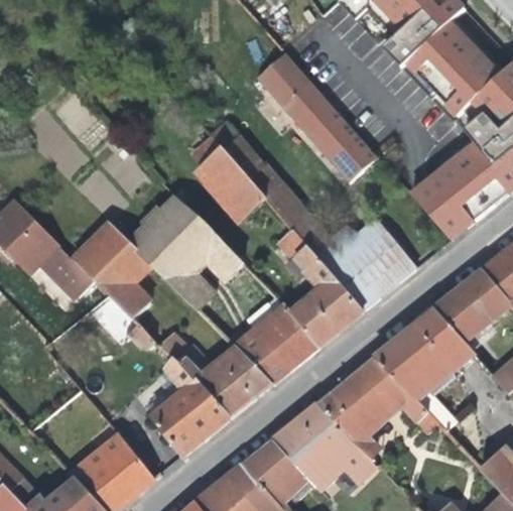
[(404,60),(450,19),(464,7),(457,0),(339,0),(352,15),(364,4),(387,29),(396,21),(401,27),(380,45),(399,66),(404,60)]
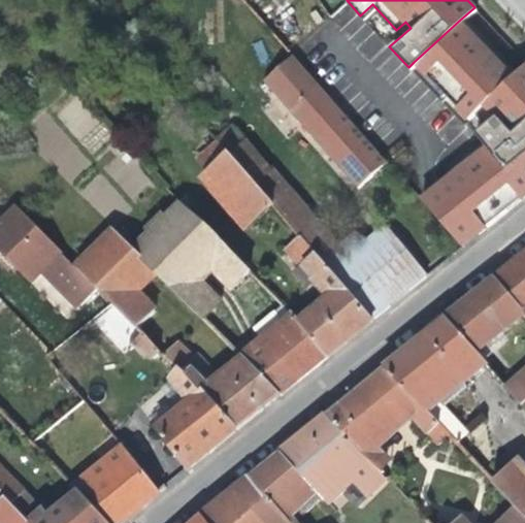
[(484,45),(460,20),(414,62),(464,117),(480,103),(511,75),(484,45)]
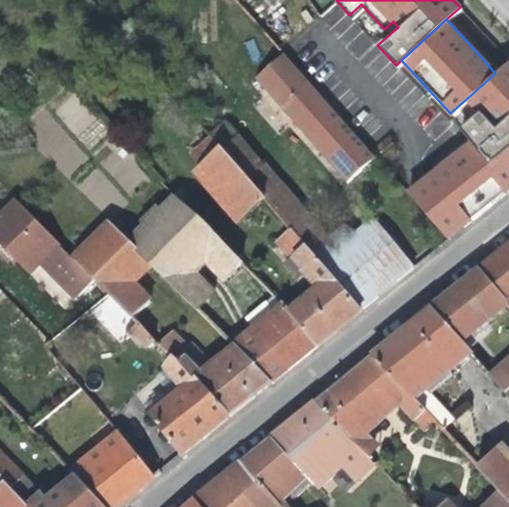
[(373,155),(282,52),(253,77),(344,180),(373,155)]
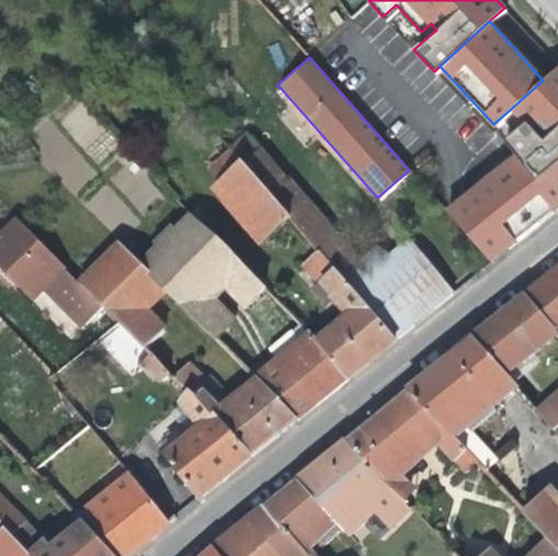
[(557,65),(543,80),(510,110),(522,123),(501,142),(512,155),(557,204),(557,65)]
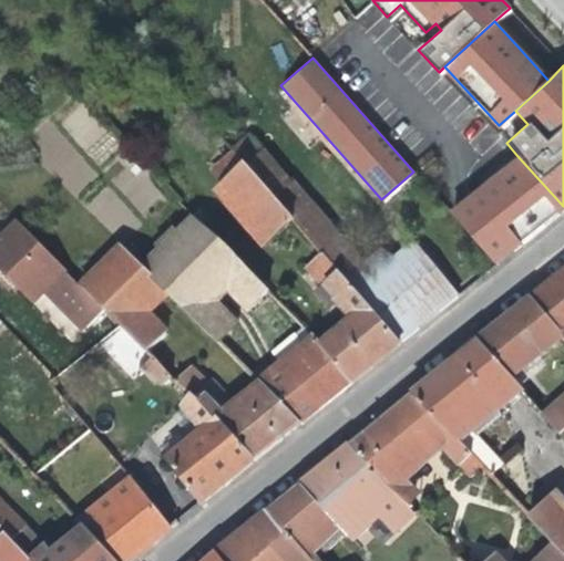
[(248,127),(228,143),(231,146),(243,159),(272,194),(291,176),(248,127)]
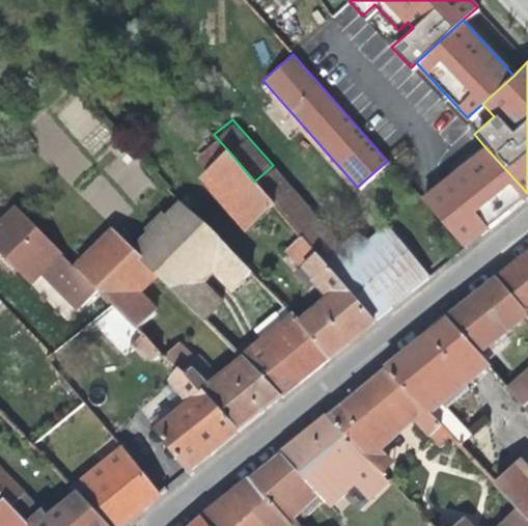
[(227,149),(216,137),(195,156),(206,168),(227,149)]
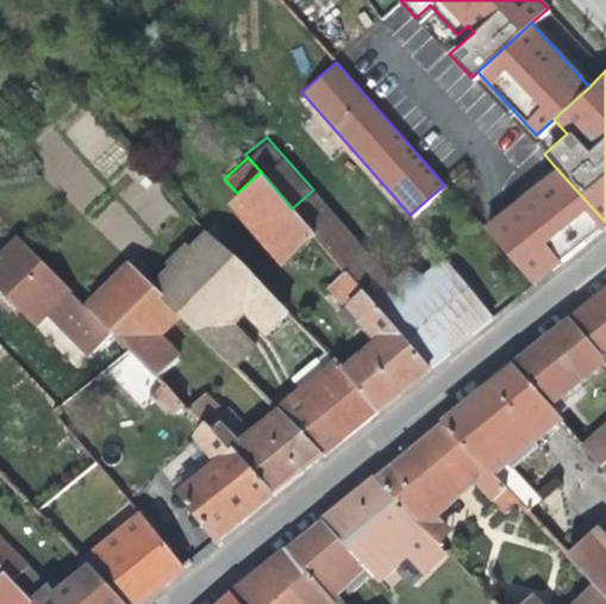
[(582,246),(605,223),(605,222),(556,168),(501,217),(548,268),(579,241),(582,246)]
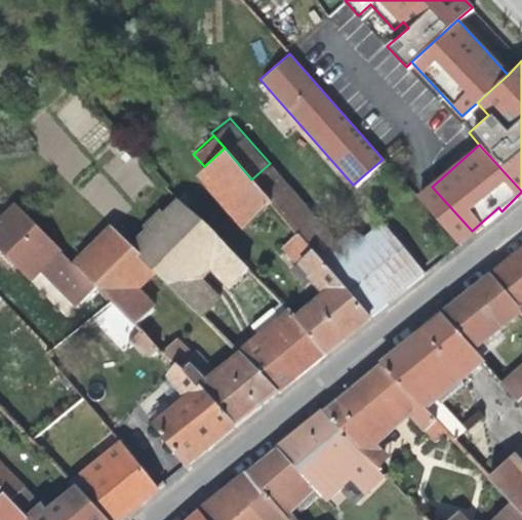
[(251,180),(225,148),(204,166),(202,168),(248,222),(271,201),(251,180)]
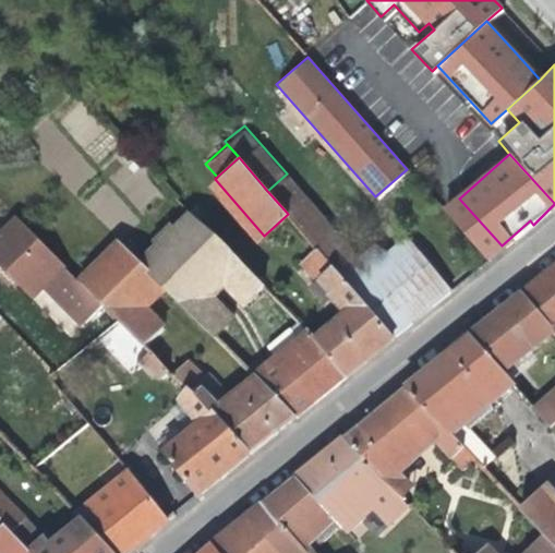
[(287,173),(267,191),(288,214),(315,245),(338,271),(359,253),(287,173)]
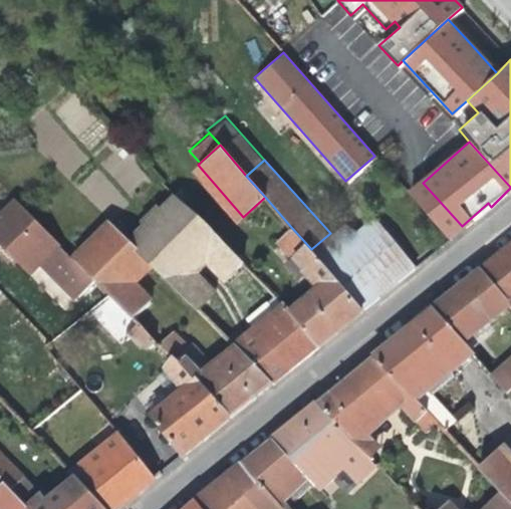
[(243,217),(198,165),(191,171),(236,222),(243,217)]
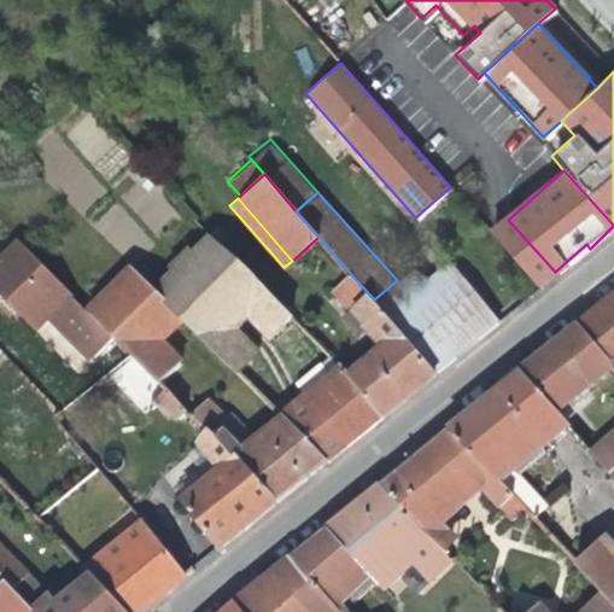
[(555,272),(508,220),(491,235),(538,287),(555,272)]
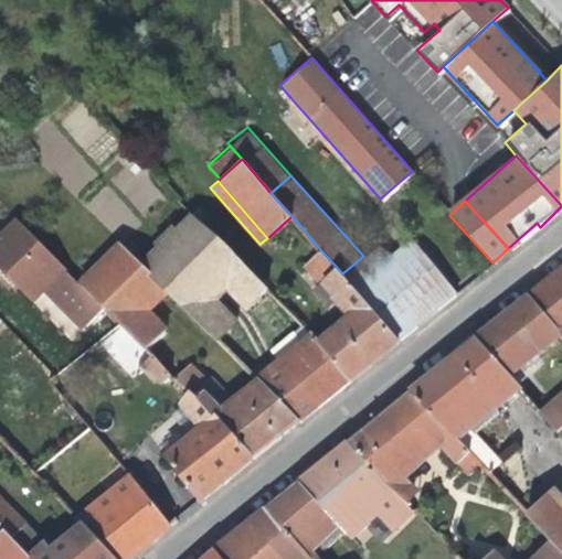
[(190,211),(141,259),(171,289),(220,337),(235,322),(214,301),(230,286),(250,305),(268,288),(190,211)]
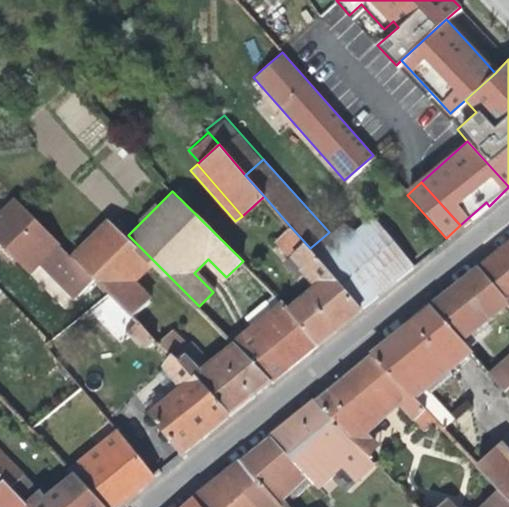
[(29,271),(39,261),(59,241),(15,197),(0,212),(0,241),(8,249),(9,247),(16,254),(14,256),(29,271)]
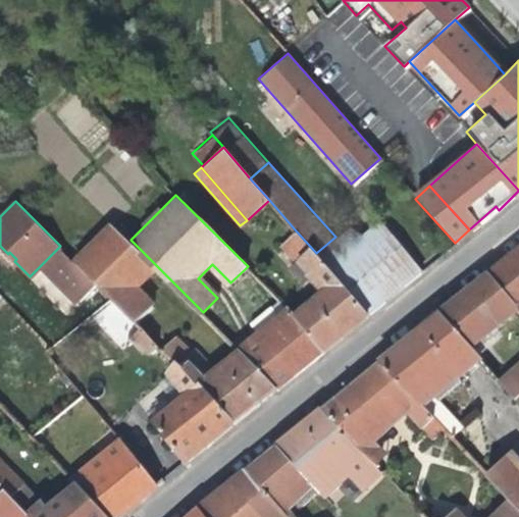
[(338,278),(367,312),(398,287),(421,268),(379,217),(363,230),(349,225),(335,237),(316,253),(338,278)]
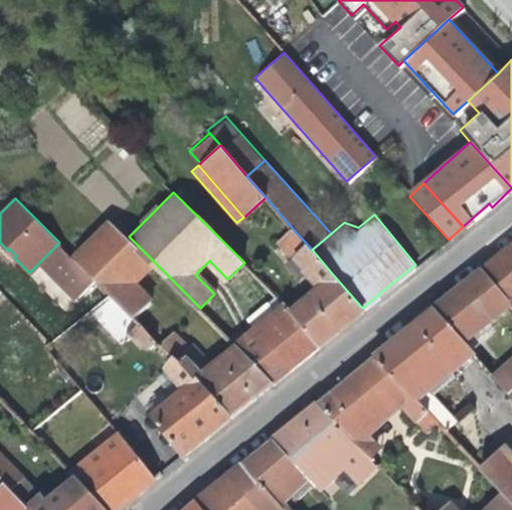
[(111,219),(73,257),(95,279),(109,292),(134,317),(154,297),(138,281),(156,264),(129,236),(111,219)]
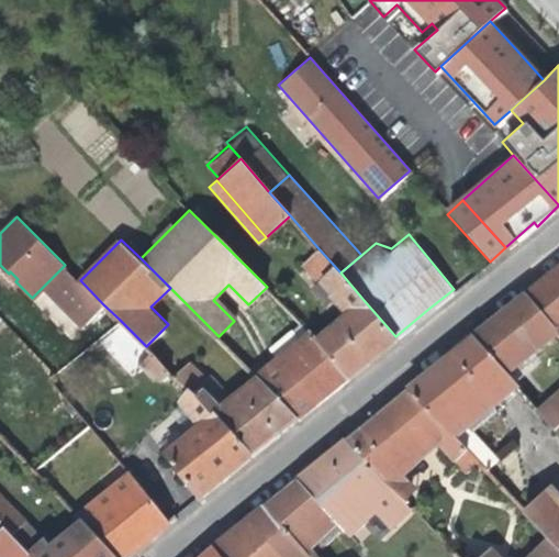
[(321,290),(341,273),(317,247),(299,264),(321,290)]
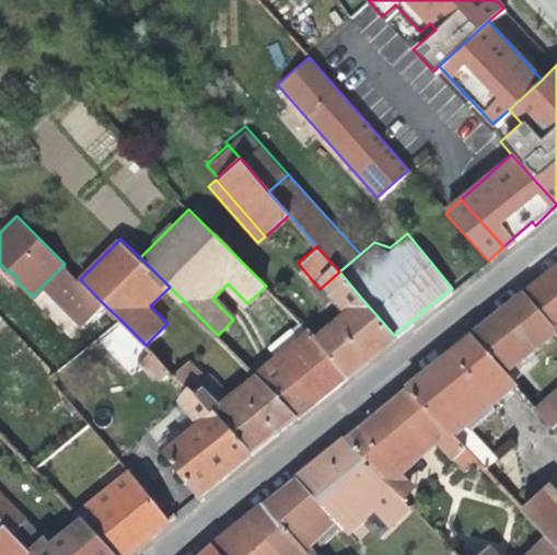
[(556,255),(547,264),(556,276),(556,255)]
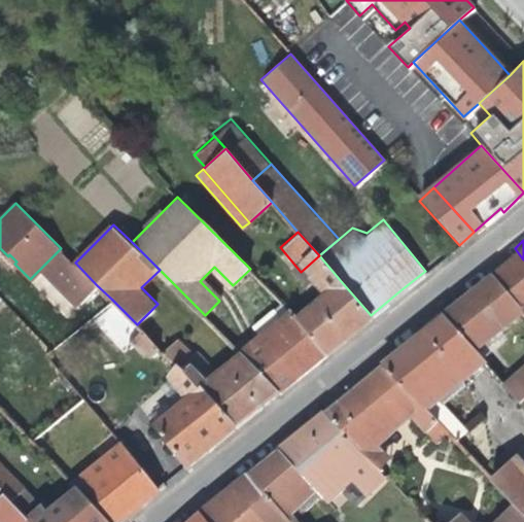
[(75,263),(61,248),(40,269),(77,305),(97,285),(75,263)]
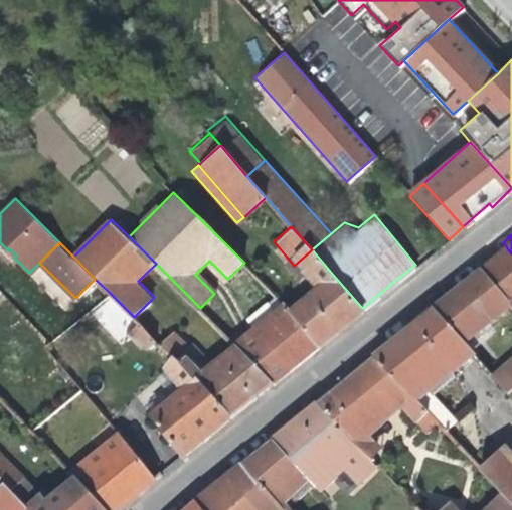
[(478,264),(510,302),(511,300),(511,253),(503,242),(478,264)]
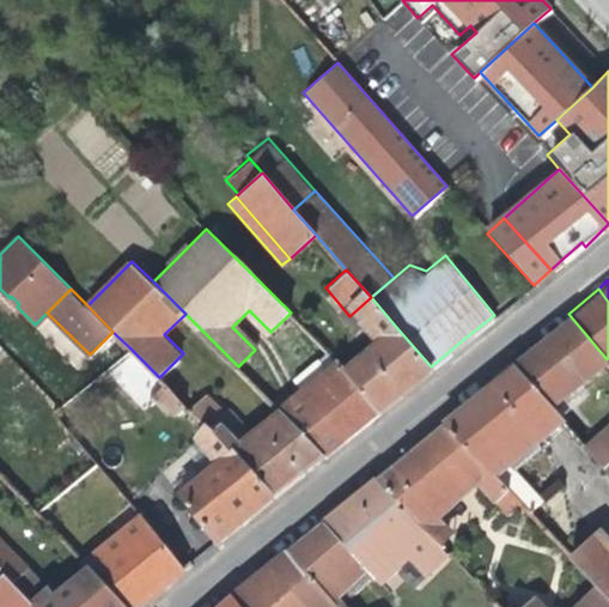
[(396,327),(371,297),(349,316),(375,346),(396,327)]
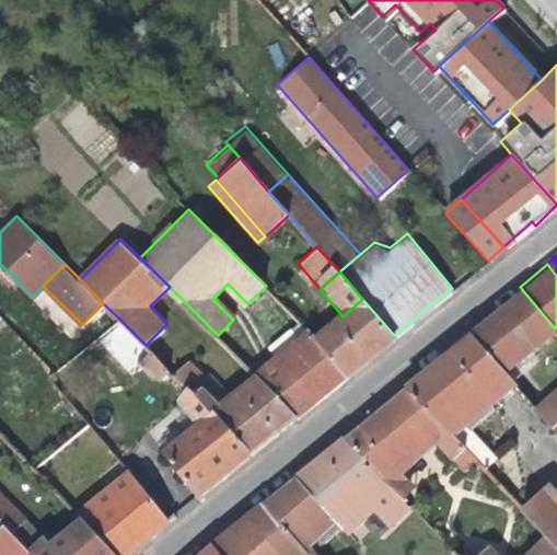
[(502,301),(537,343),(555,328),(520,287),(502,301)]
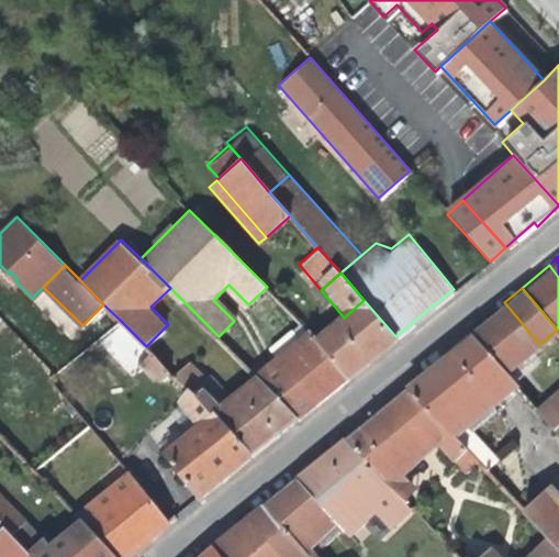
[(364,300),(344,318),(336,323),(365,357),(381,347),(395,336),(364,300)]
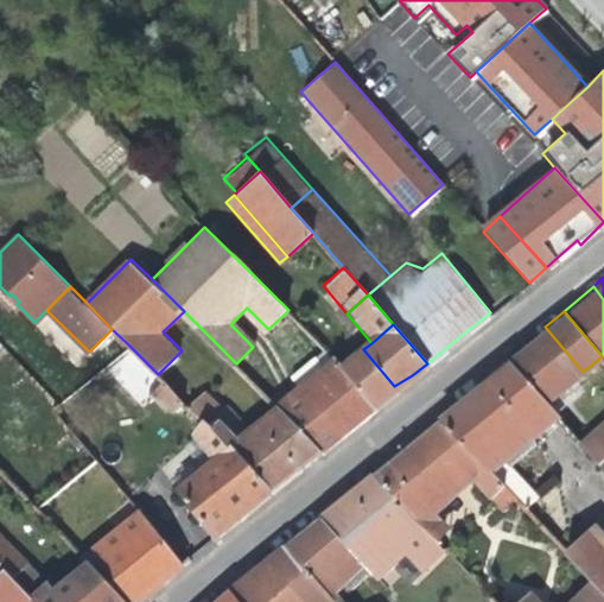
[(529,340),(509,356),(548,403),(583,372),(545,327),(529,340)]
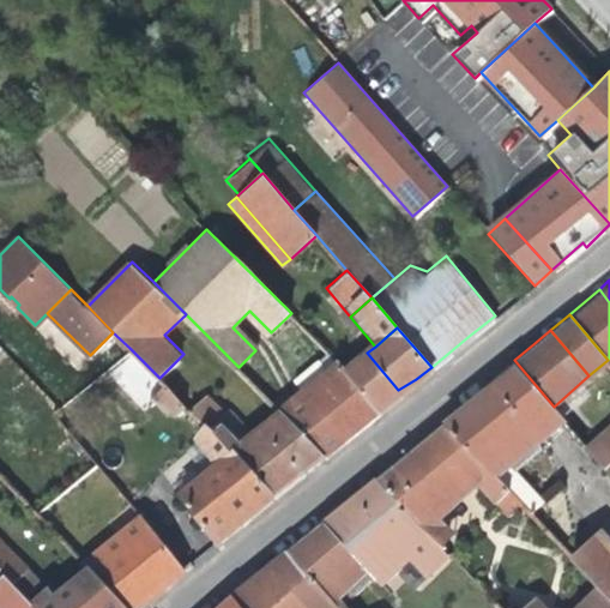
[(398,390),(367,353),(348,369),(379,407),(398,390)]
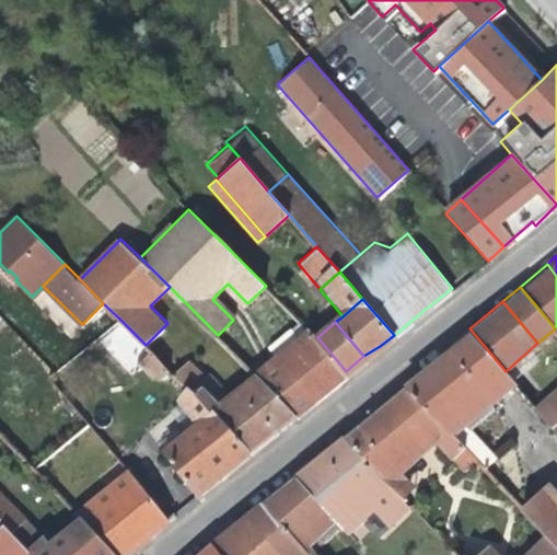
[(280,363),(315,334),(306,325),(255,369),(260,377),(294,415),(312,401),(280,363)]
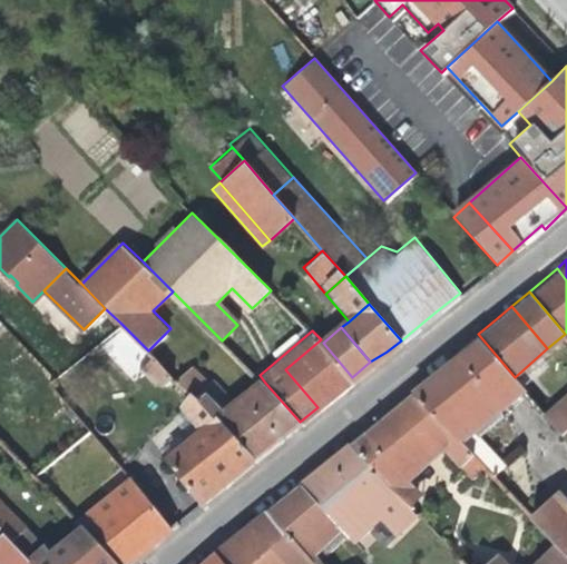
[(490,394),(448,429),(458,442),(522,387),(515,377),(478,334),(456,353),(490,394)]
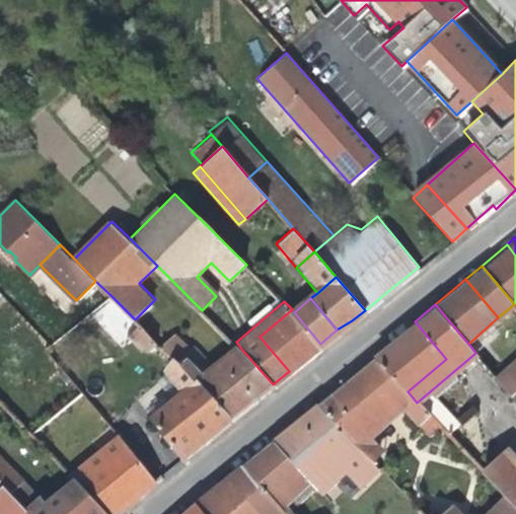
[(305,357),(320,344),(294,312),(292,309),(260,337),(289,371),(305,357)]
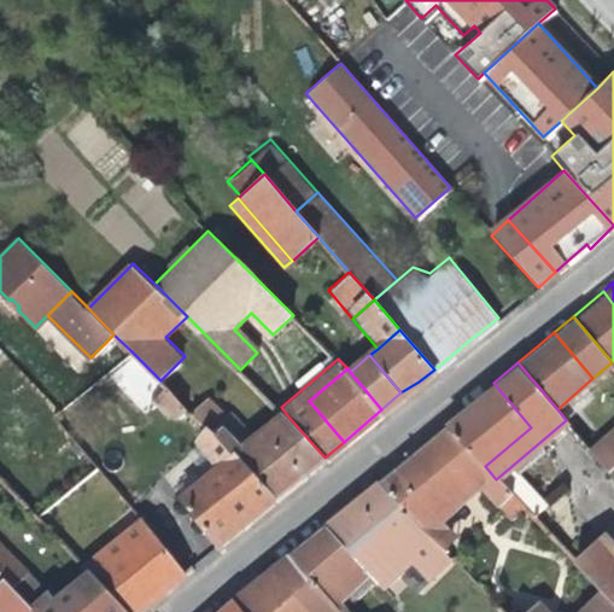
[(469,403),(448,423),(485,466),(531,427),(493,383),(469,403)]
